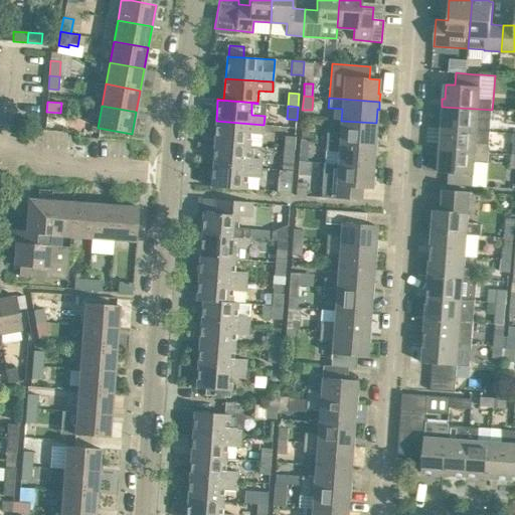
[(491,120),(492,110),(442,107),(441,114),(444,114),(443,128),(490,132),(491,120)]
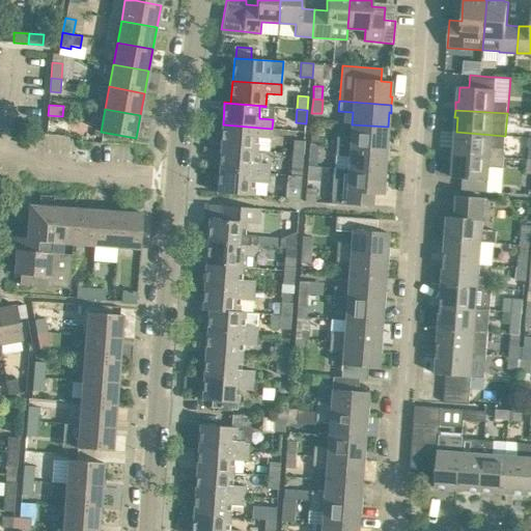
[(270,151),(272,129),(223,124),(221,147),(256,150),(270,151)]
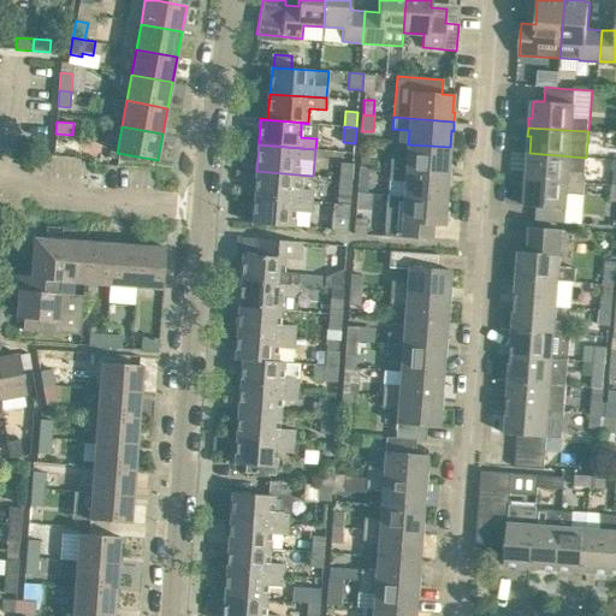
[(449,164),(450,147),(408,144),(407,159),(391,158),(390,169),(450,173),(451,165),(449,164)]
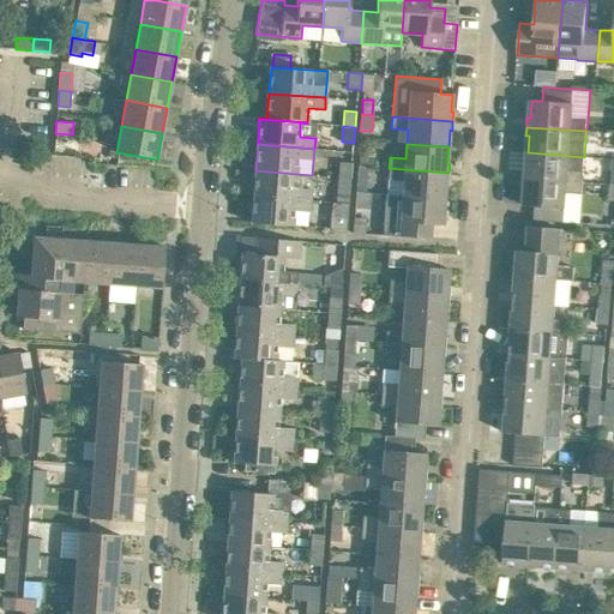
[(374,152),(360,151),(359,166),(369,167),(373,167),(374,152)]
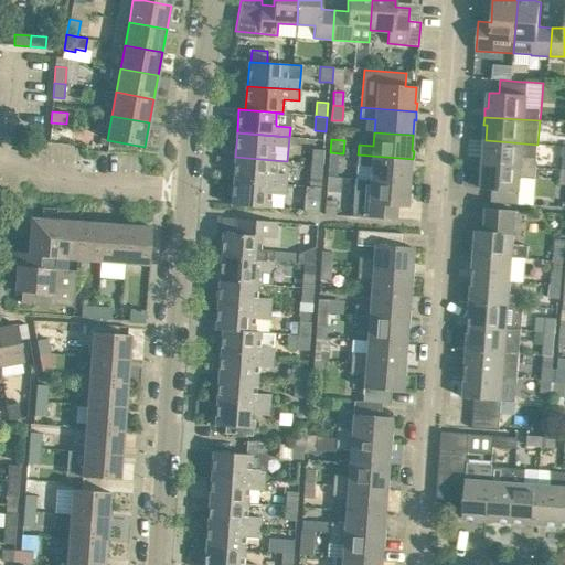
[(536,158),(537,145),(486,140),(483,156),(481,156),(481,164),(536,168),(537,158),(536,158)]
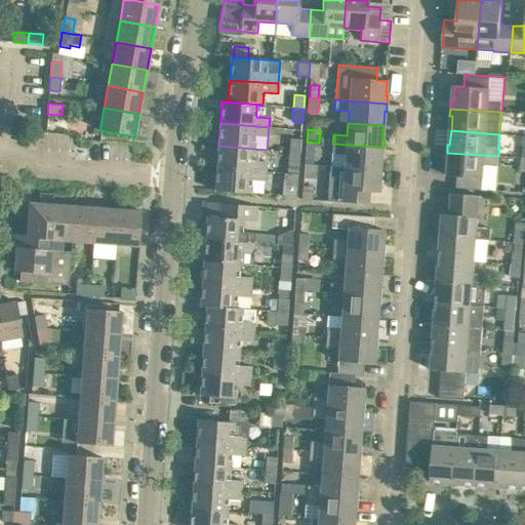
[(289,152),(299,153),(300,139),(290,138),(289,152)]
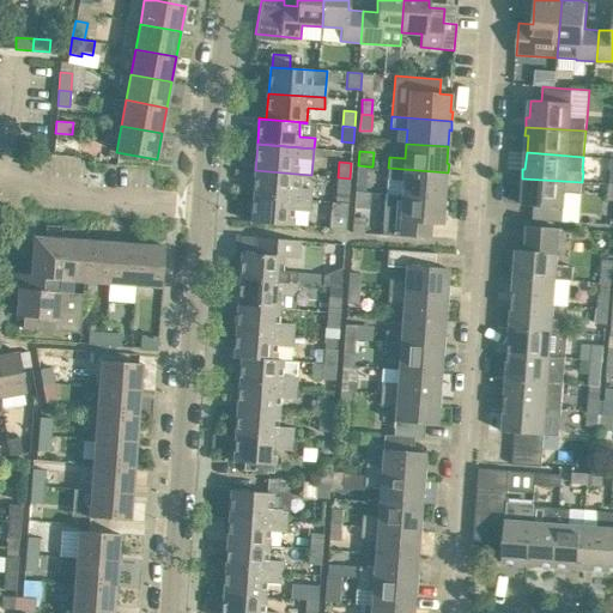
[(358,165),(357,176),(368,177),(369,167),(358,165)]
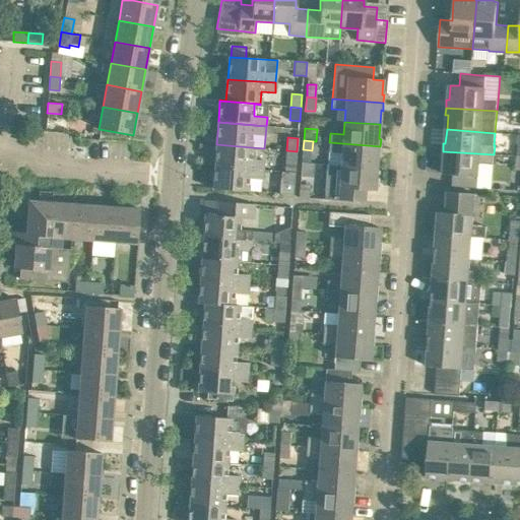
[(380,154),(380,146),(329,142),(328,152),(342,153),(341,166),(376,168),(377,153),(380,154)]
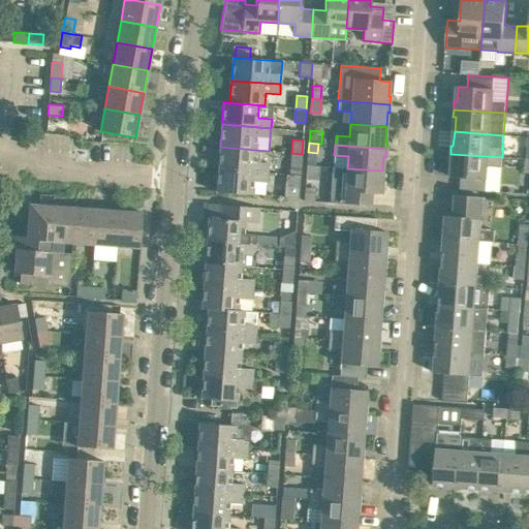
[(254,162),(255,150),(220,147),(218,169),(268,173),(269,163),(254,162)]
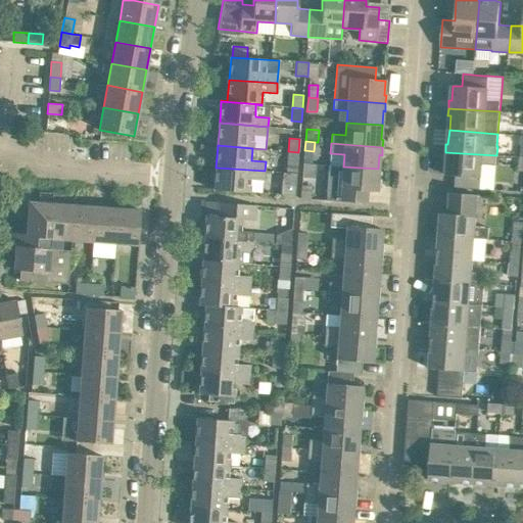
[(297,174),(298,152),(288,151),(287,173),(297,174)]
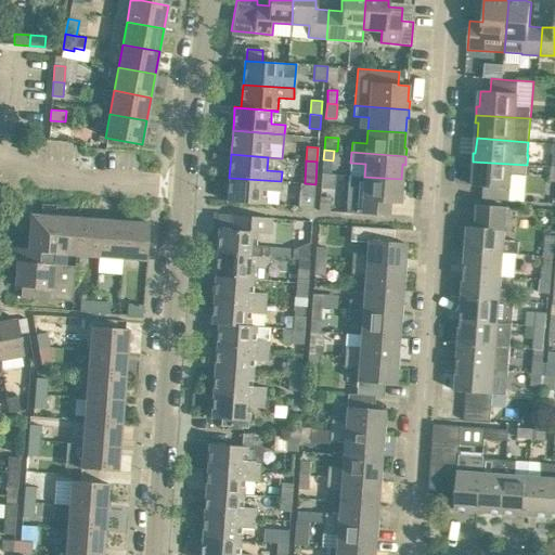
[(526,176),(527,165),(473,162),(472,169),(474,169),(473,185),(483,186),(482,199),(510,202),(512,175),(526,176)]
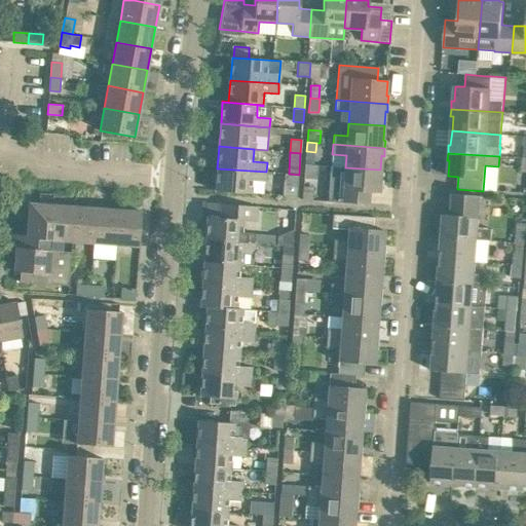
[(317,180),(318,165),(305,164),(304,179),(317,180)]
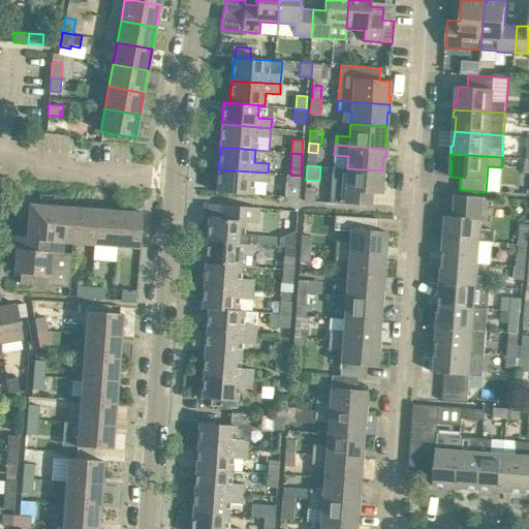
[(382,170),(347,168),(334,167),(331,203),(370,206),(371,193),(383,194),(384,186),(381,186),(382,170)]
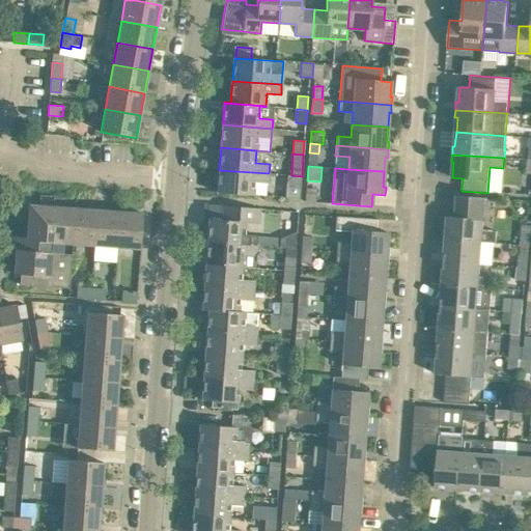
[(268,184),(269,173),(219,170),(218,193),(253,195),(254,183),(268,184)]
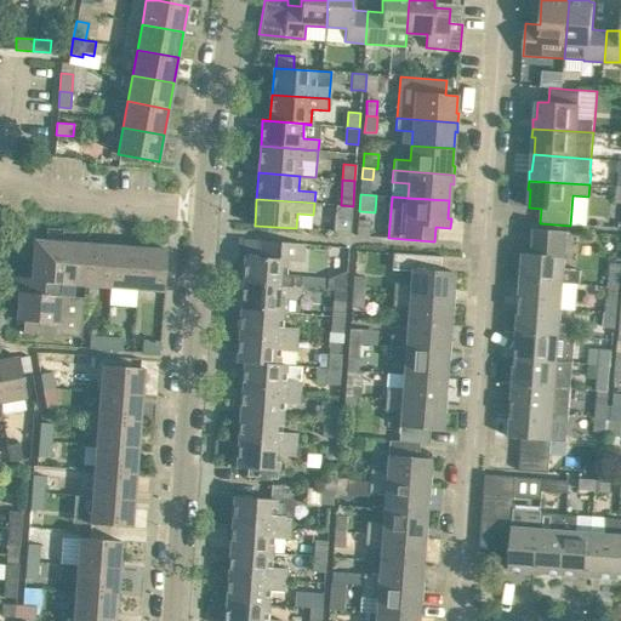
[(334,231),(334,232),(351,233),(352,206),(336,205),(334,231)]
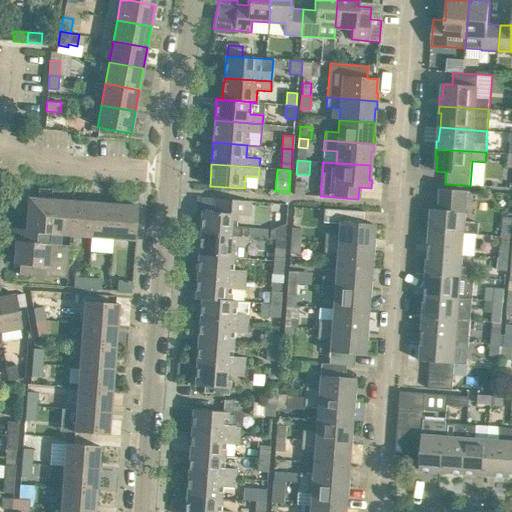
[(294,194),(303,195),(304,182),(295,181),(294,194)]
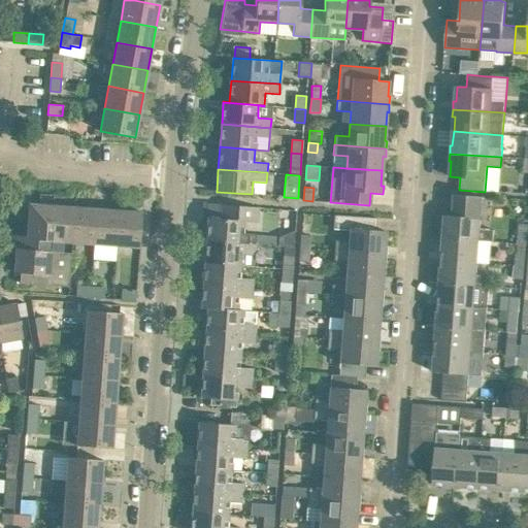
[(446,216),(443,238),(479,240),(493,241),(494,230),(480,229),(482,204),(483,198),(457,196),(457,202),(456,216),(446,216)]
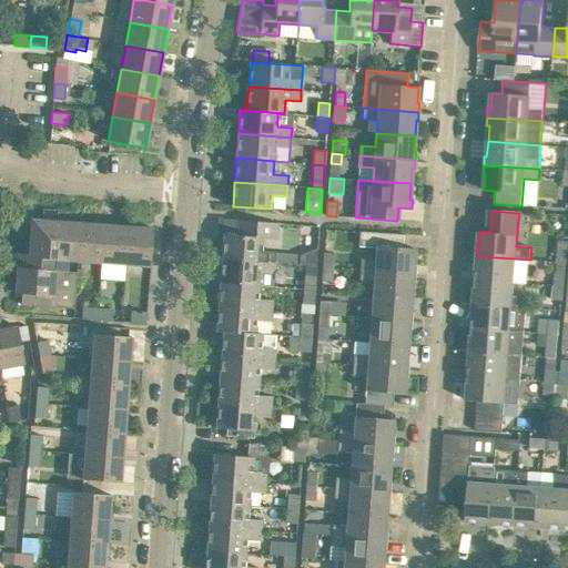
[(31,220),(28,263),(40,264),(40,269),(52,270),(56,221),(31,220)]
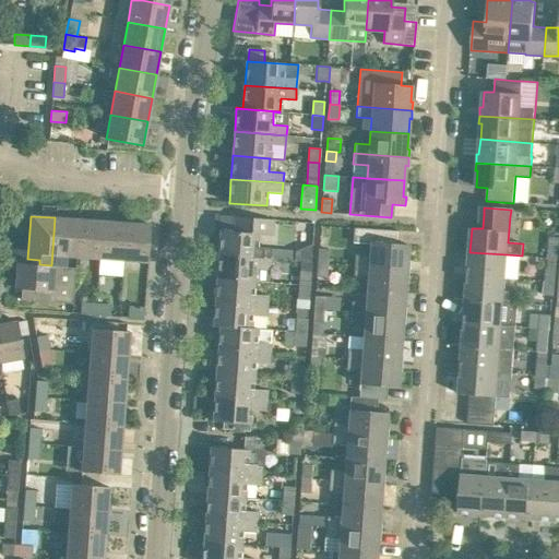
[(272,236),(273,219),(234,216),(233,232),(221,230),(218,254),(270,259),(271,248),(257,247),(258,235),(272,236)]
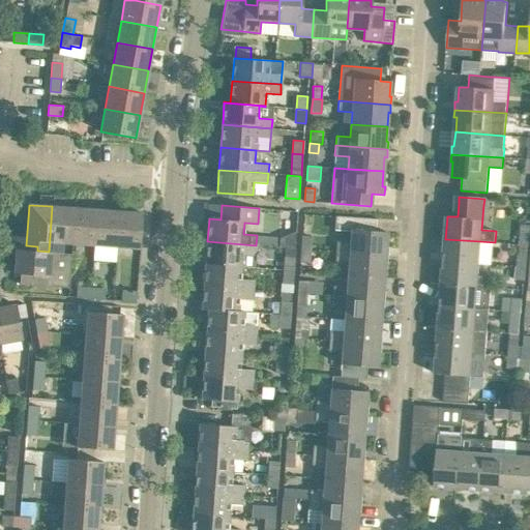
[(52,206),(49,252),(61,253),(62,242),(71,243),(75,208),(52,206)]
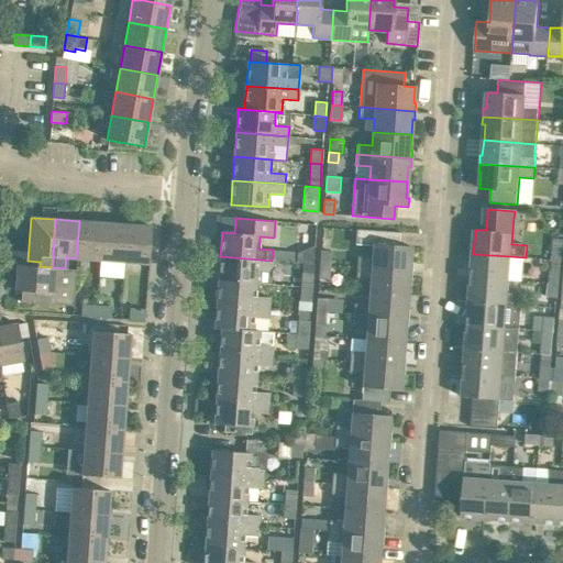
[(100,261),(102,223),(79,221),(76,258),(100,261)]
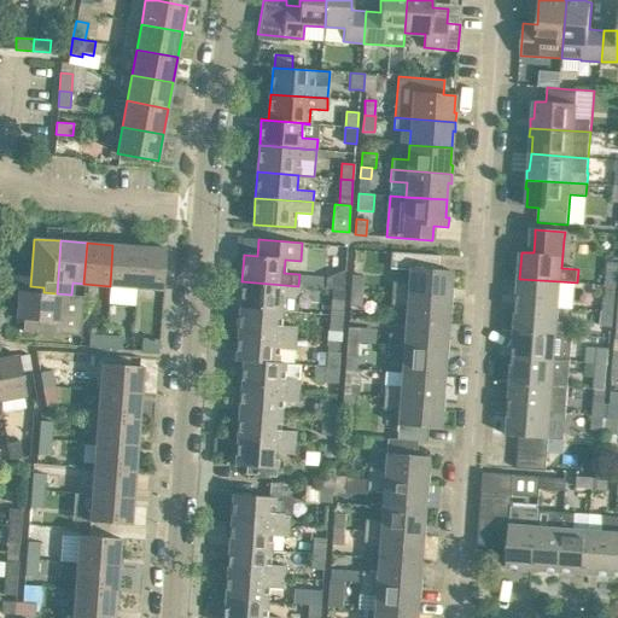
[(110,286),(136,287),(139,246),(112,245),(110,286)]
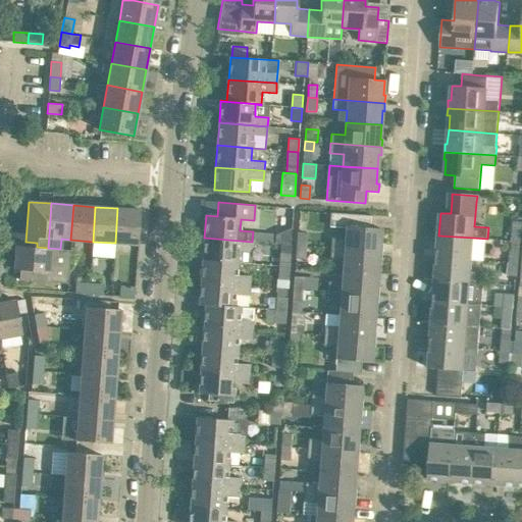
[(115,243),(138,245),(141,210),(117,208),(115,243)]
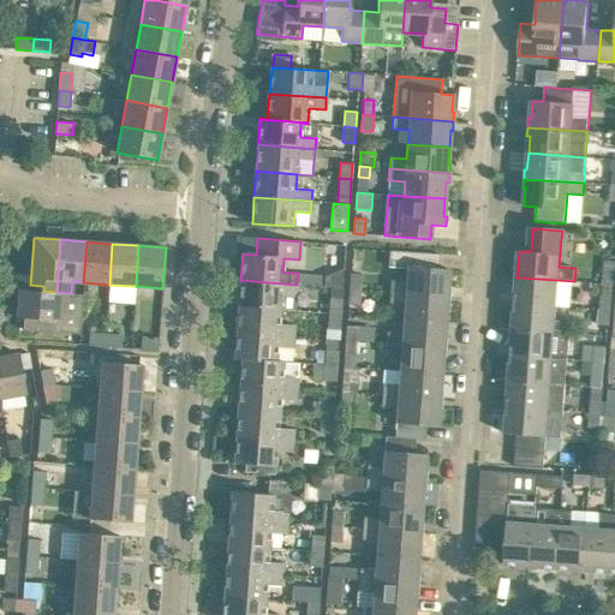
[(439,254),(408,251),(389,250),(388,267),(407,268),(406,281),(390,280),(389,292),(451,297),(451,287),(448,287),(449,269),(437,268),(439,254)]
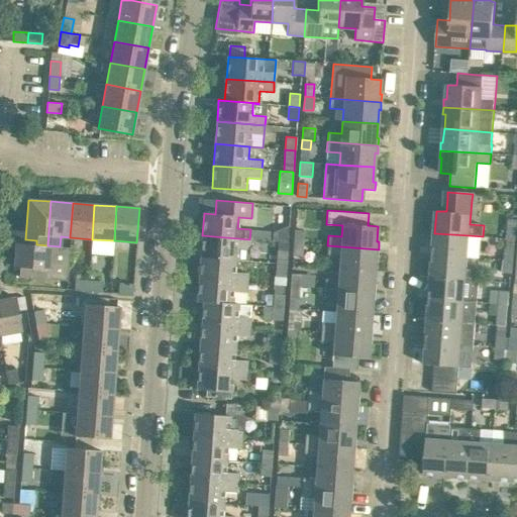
[(508,226),(507,238),(515,239),(516,227),(508,226)]
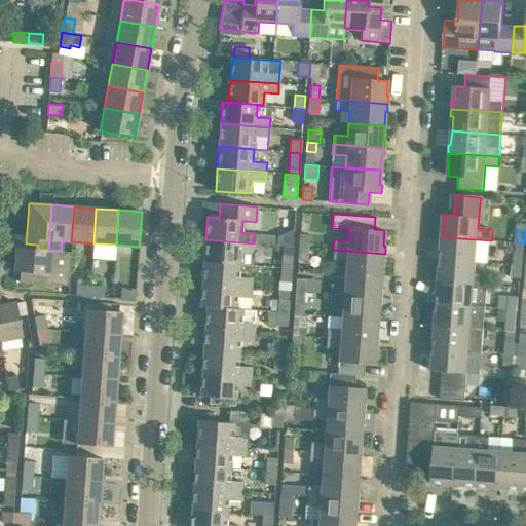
[(269,234),(269,245),(277,245),(277,235),(269,234)]
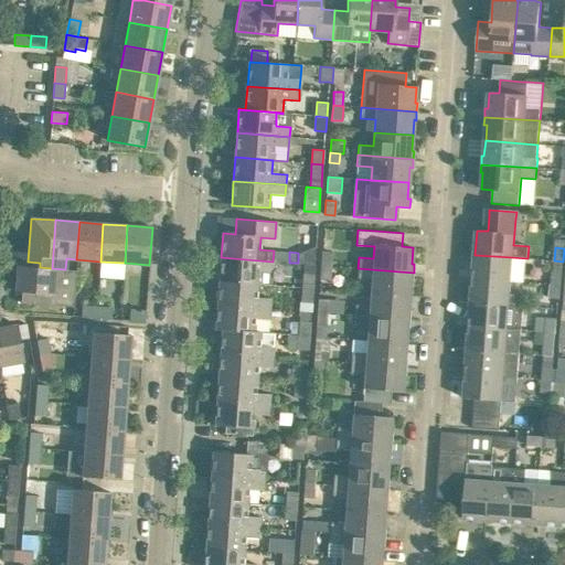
[(321,266),(330,266),(331,253),(321,252),(321,266)]
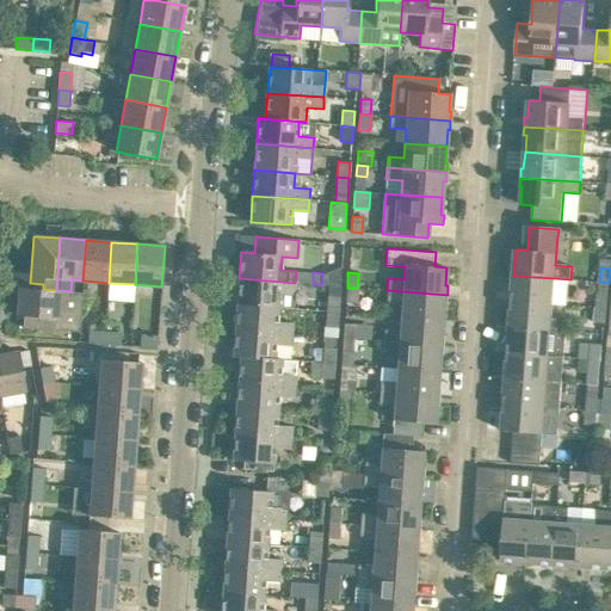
[(553,304),(554,278),(513,276),(511,301),(553,304)]
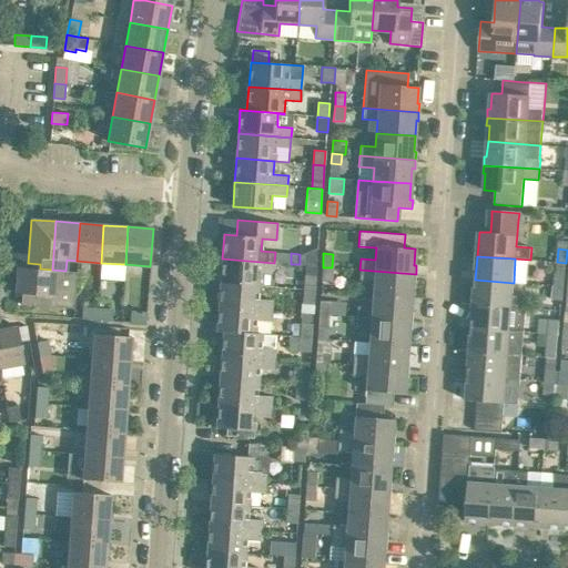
[(279,272),(280,263),(274,263),(222,259),(220,283),(259,285),(260,272),(274,273),(274,271),(279,272)]
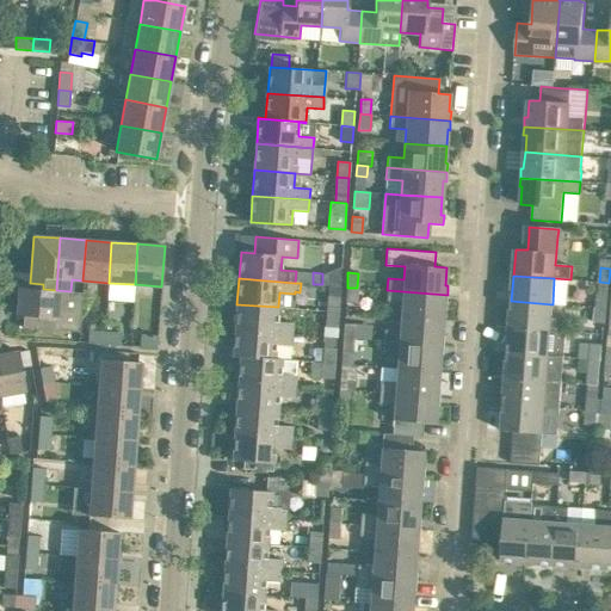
[(23,328),(47,329),(80,332),(82,292),(71,292),(71,291),(56,290),(43,289),(43,284),(30,283),(20,282),(20,288),(18,288),(17,315),(24,315),(23,328)]
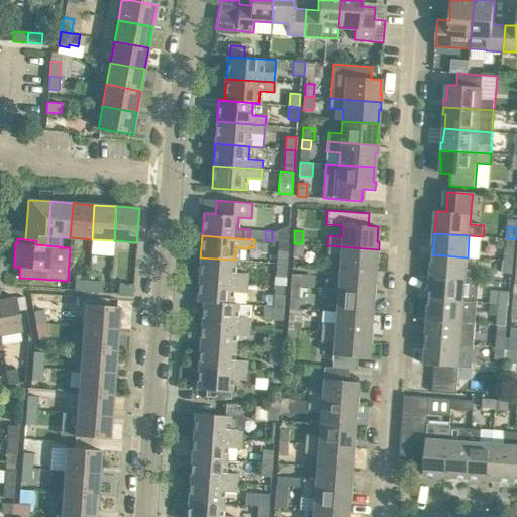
[(301,256),(302,243),(294,243),(293,255),(301,256)]
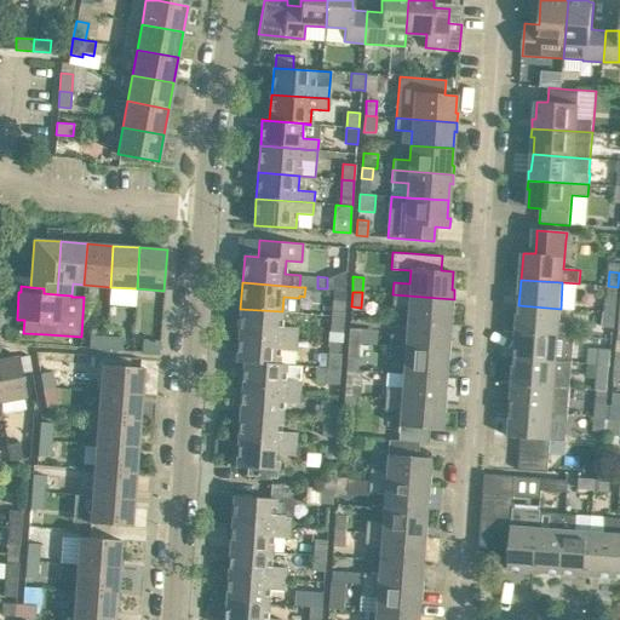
[(453,308),(454,299),(392,294),(392,305),(408,306),(407,321),(449,325),(451,308),(453,308)]
